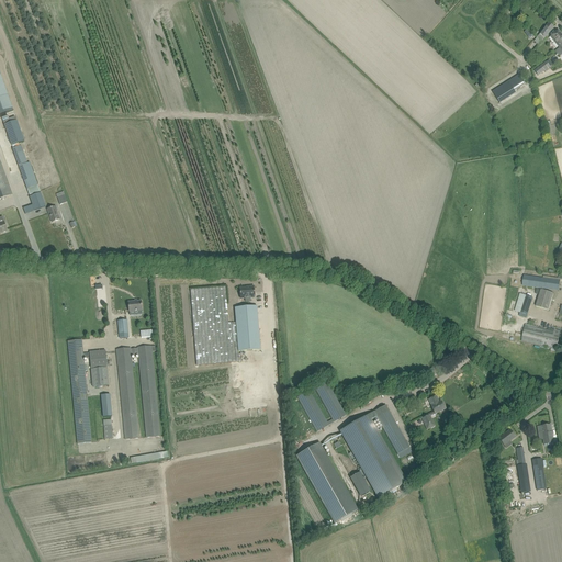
[(549,23),(537,37),(542,42),(553,27),(549,23)]
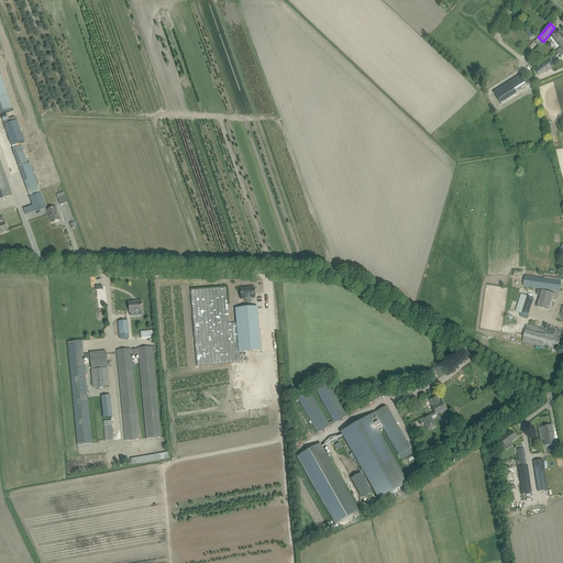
[(562,34),(560,30),(555,33),(551,37),(560,48),(561,48),(562,46),(562,34)]
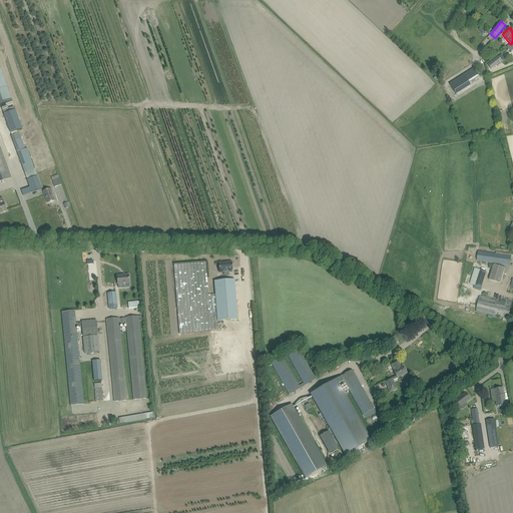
[(498,56),(488,65),(491,69),(497,65),(498,66),(501,64),(500,62),(502,61),(498,56)]
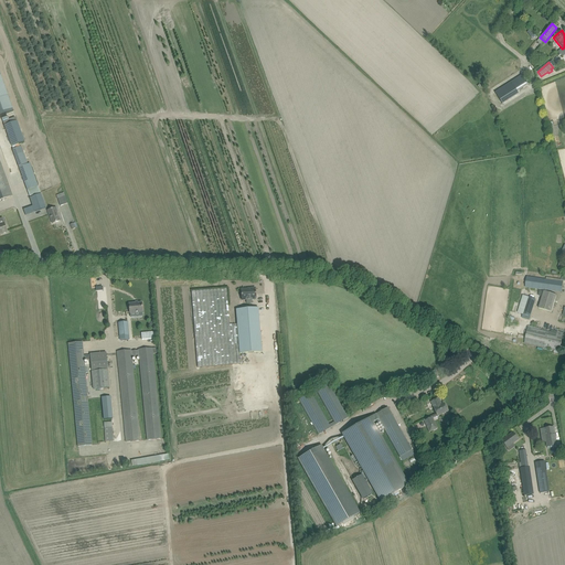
[(510,83),(516,93),(528,85),(522,75),(510,83)]
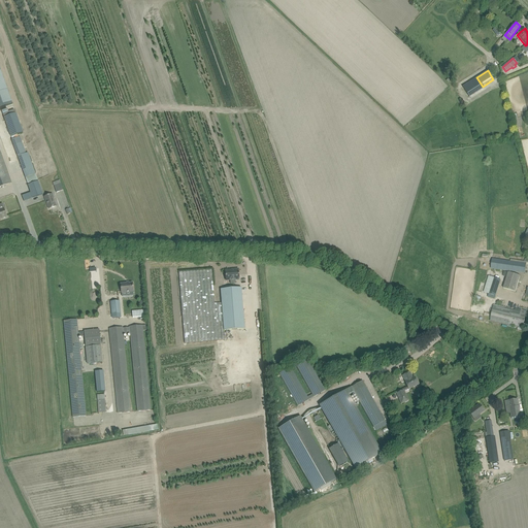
[(0,77),(0,106),(9,103),(0,77)]
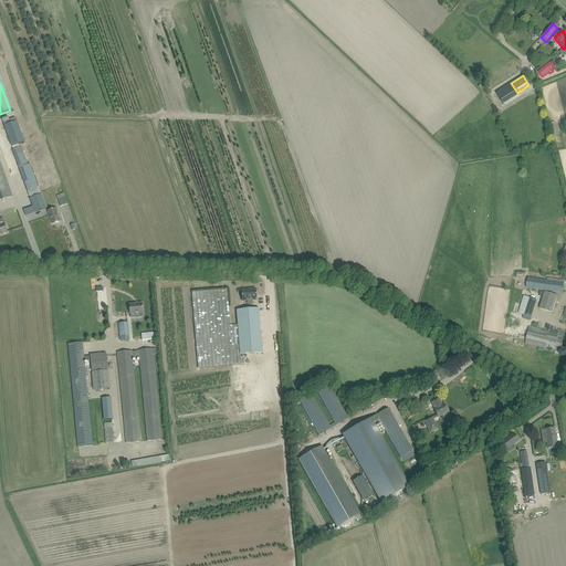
[(17,122),(4,126),(6,130),(12,147),(24,142),(19,126),(17,122)]
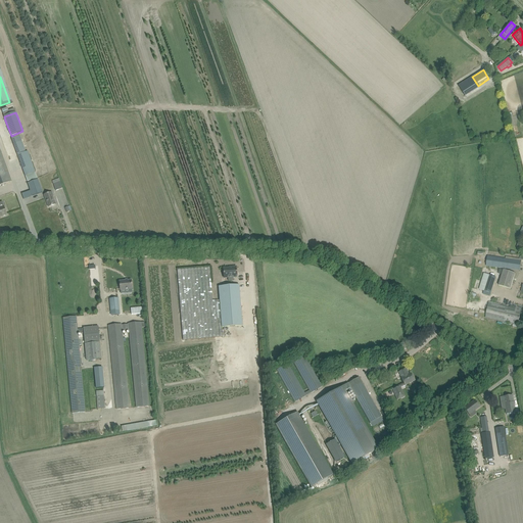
[(26,152),(19,136),(11,139),(28,182),(38,179),(28,151),(26,152)]
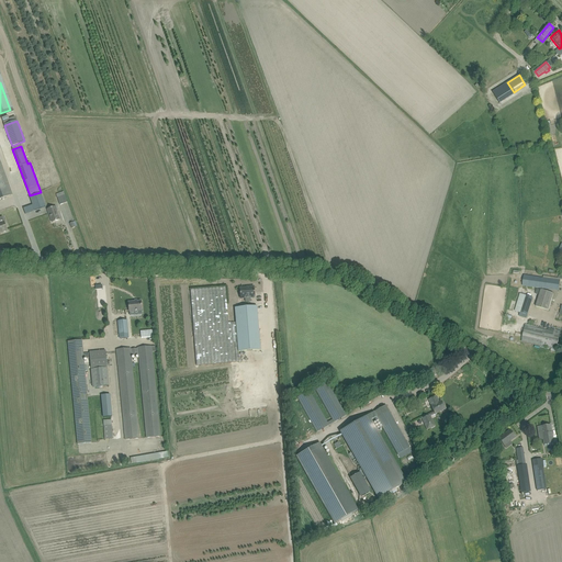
[(0,199),(12,194),(0,159),(0,199)]
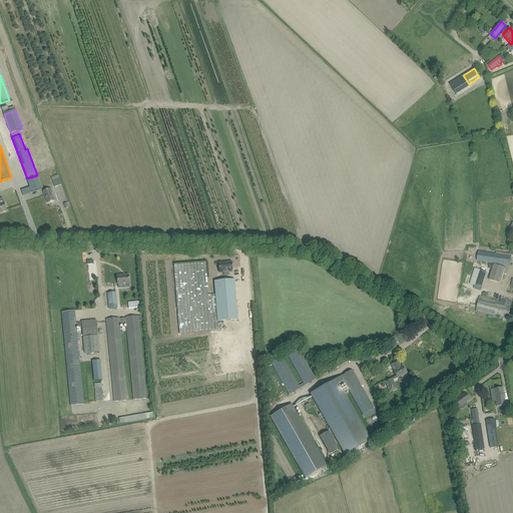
[(54,177),(51,177),(52,180),(54,184),(55,187),(61,185),(59,178),(58,175),(58,174),(54,176),(54,177)]
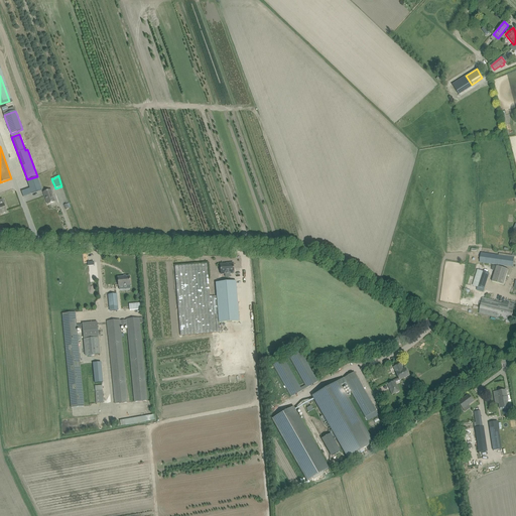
[(37,177),(27,181),(32,194),(41,190),(37,177)]
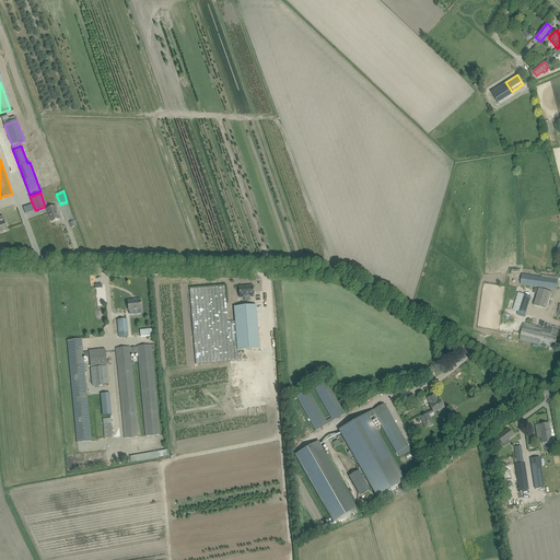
[(47,209),(50,217),(51,222),(59,219),(57,211),(56,206),(47,209)]
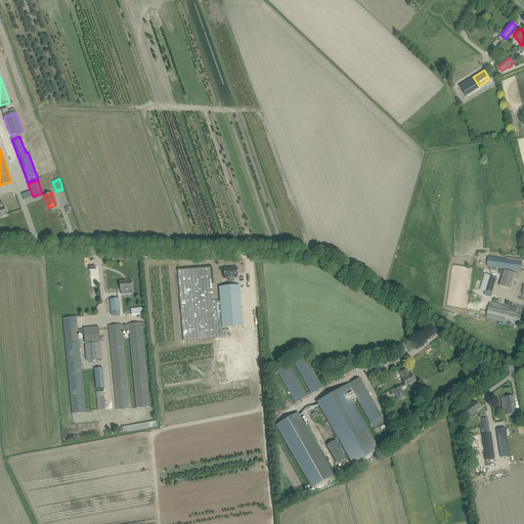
[(521,271),(521,270),(522,261),(488,257),(487,266),(521,271)]
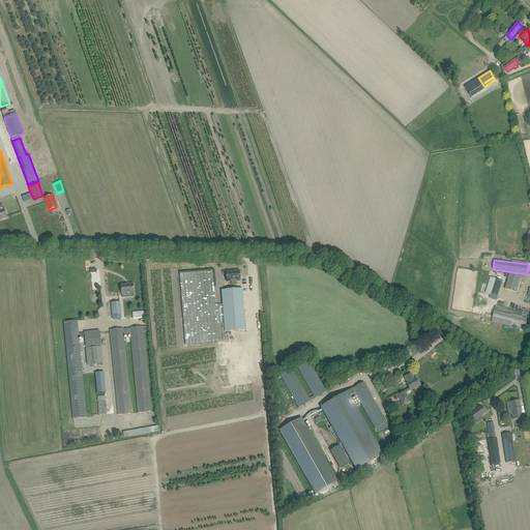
[(235,271),(226,272),(227,282),(231,282),(232,285),(236,284),(236,281),(240,281),(239,270),(235,271)]
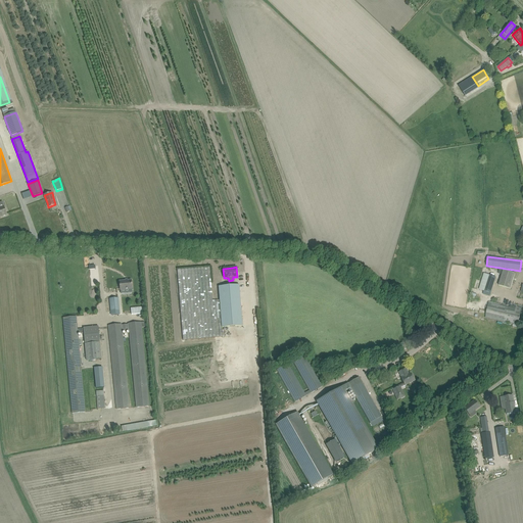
[(177,270),(178,275),(183,340),(222,337),(222,328),(220,300),(212,300),(210,268),(177,270)]
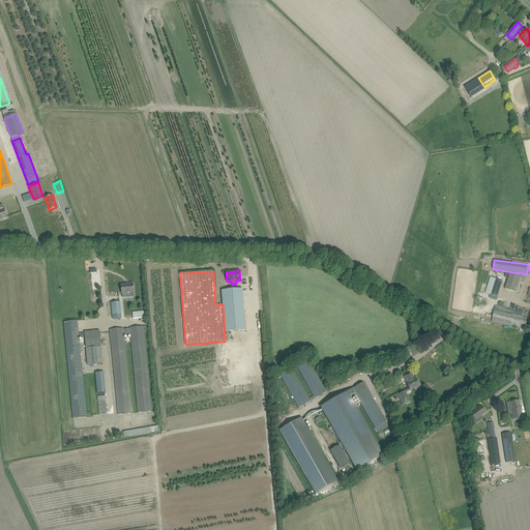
[(517,293),(522,277),(510,273),(505,290),(517,293)]
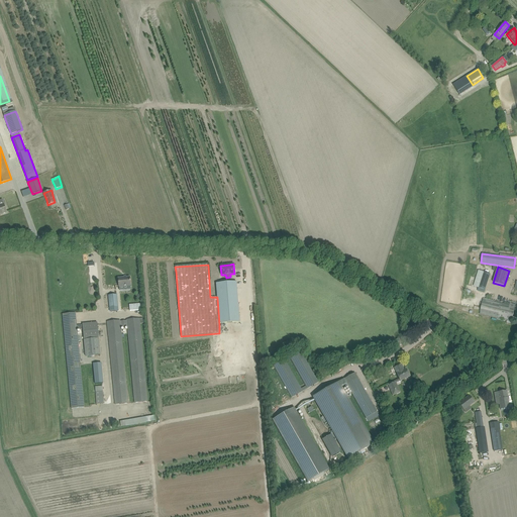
[(473,286),(485,290),(490,274),(478,270),(473,286)]
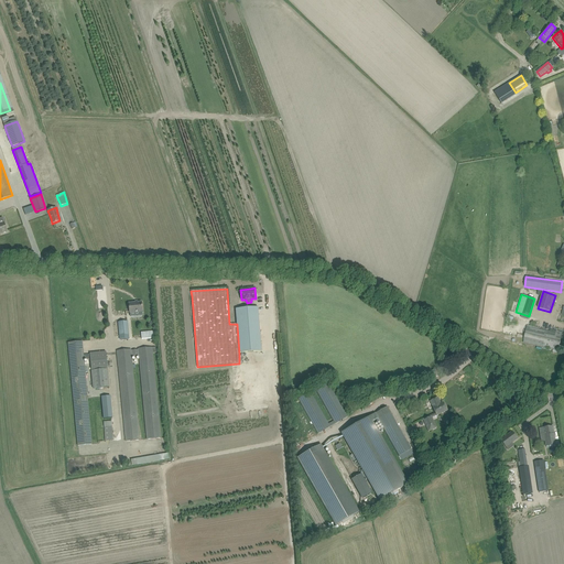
[(129,303),(130,313),(142,312),(141,302),(129,303)]
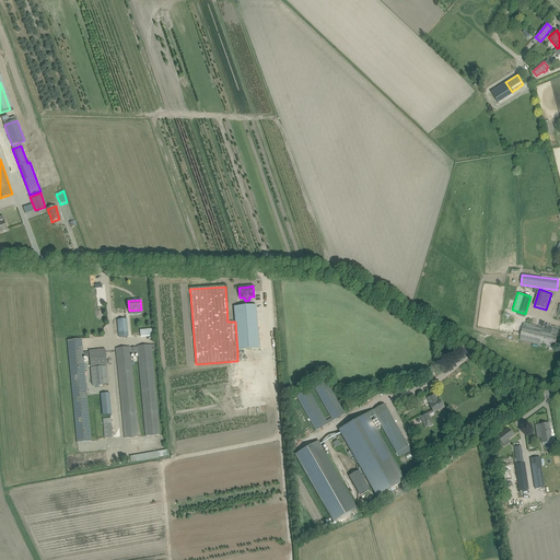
[(234,306),(235,322),(237,351),(259,349),(256,305),(234,306)]
